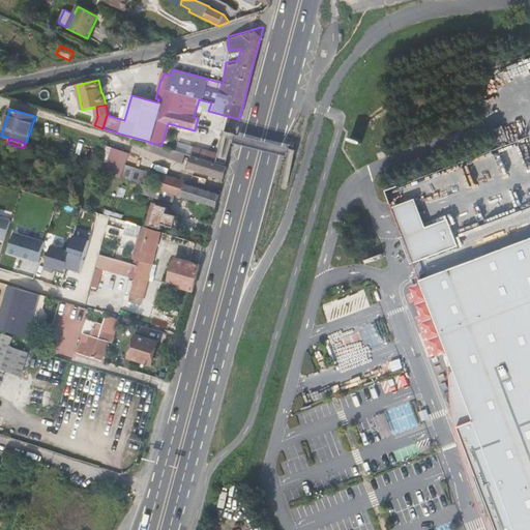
[(151,143),(147,141),(145,149),(167,157),(169,148),(162,145),(151,143)]
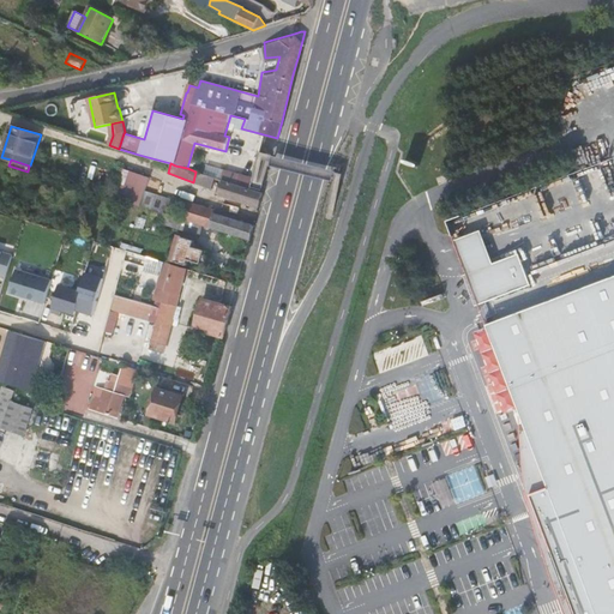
[(113,199),(140,206),(145,192),(150,179),(122,169),(113,199)]
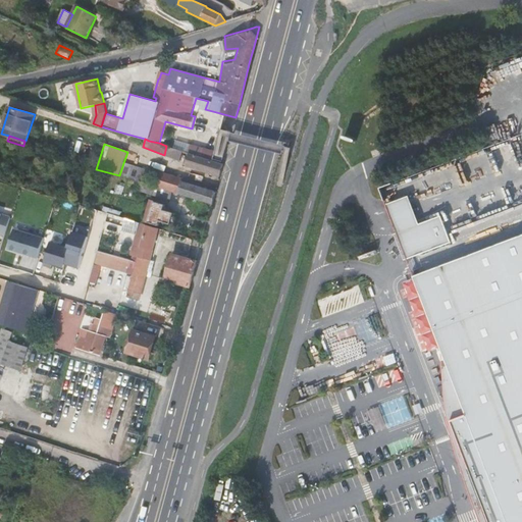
[(184,151),(166,146),(164,155),(180,160),(184,151)]
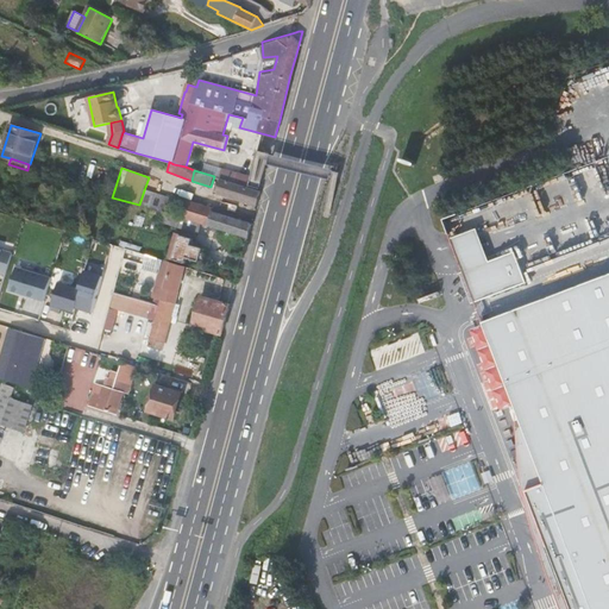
[(238,183),(248,184),(250,173),(242,170),(238,183)]
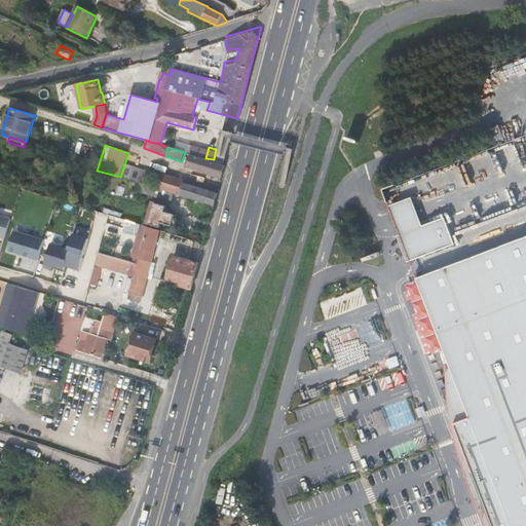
[(225,165),(190,154),(187,166),(222,178),(225,165)]
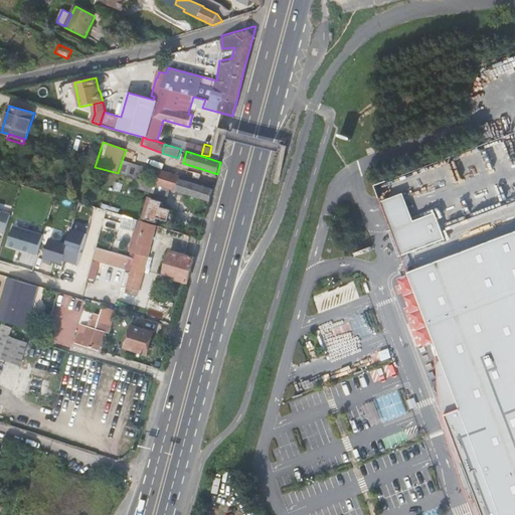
[(118,173),(140,180),(144,168),(122,161),(118,173)]
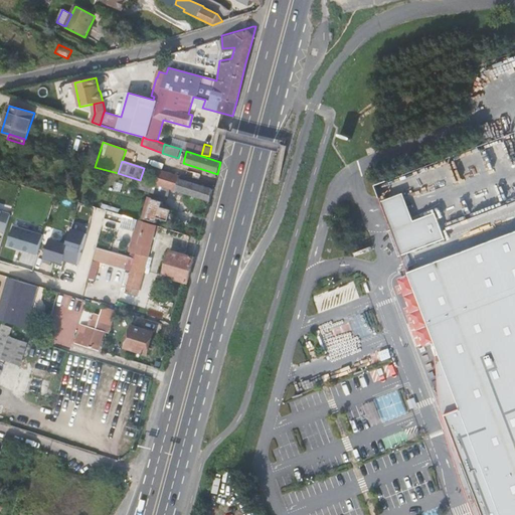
[(169,189),(175,191),(179,179),(180,180),(181,177),(158,170),(154,185),(169,189)]
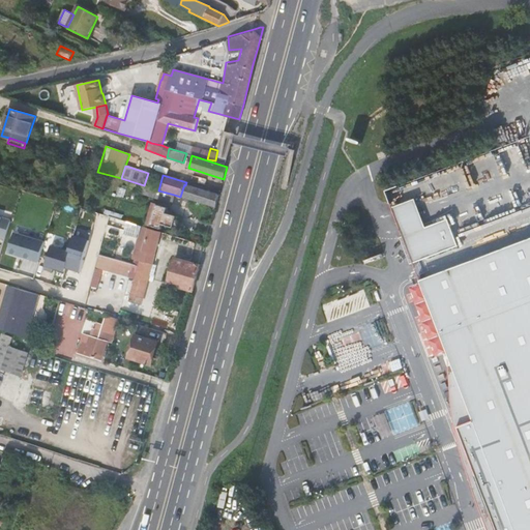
[(180,197),(215,208),(219,196),(185,185),(184,184),(180,197)]
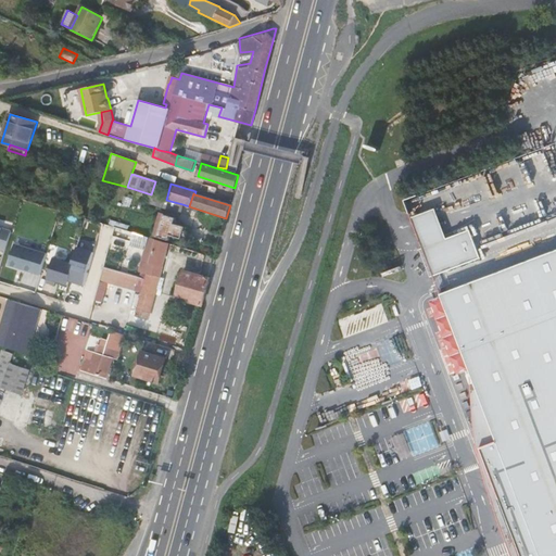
[(180,214),(182,204),(166,200),(152,196),(149,204),(180,214)]
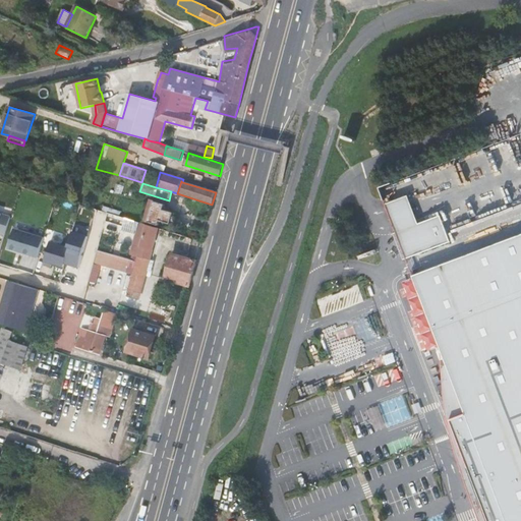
[(407,256),(451,241),(441,214),(418,222),(413,210),(408,193),(386,201),(392,218),(407,256)]
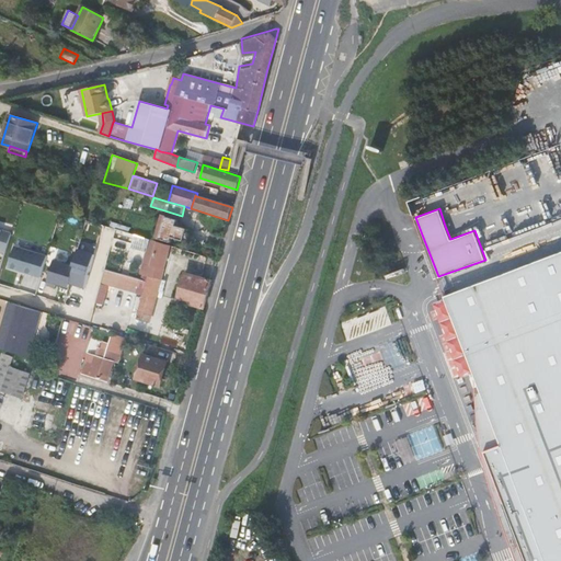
[(156,238),(171,242),(173,238),(184,241),(187,229),(176,226),(178,220),(162,215),(156,238)]
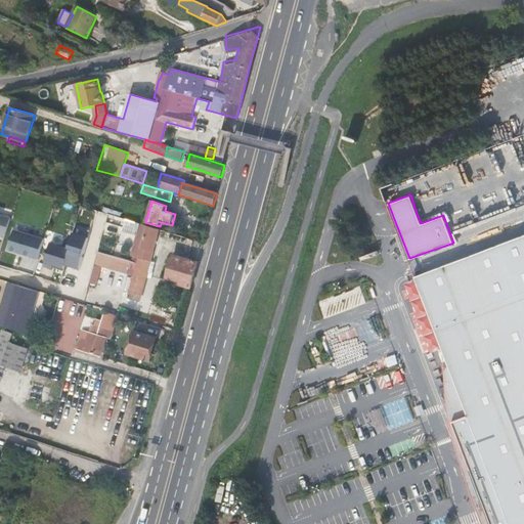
[(95,221),(104,224),(107,214),(98,211),(95,221)]
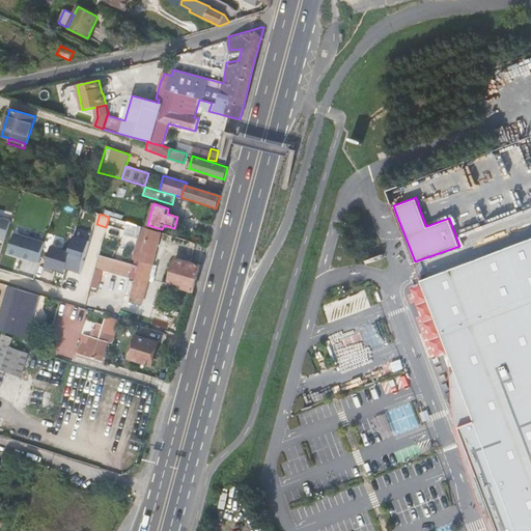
[(0,238),(5,240),(11,221),(0,217),(0,238)]
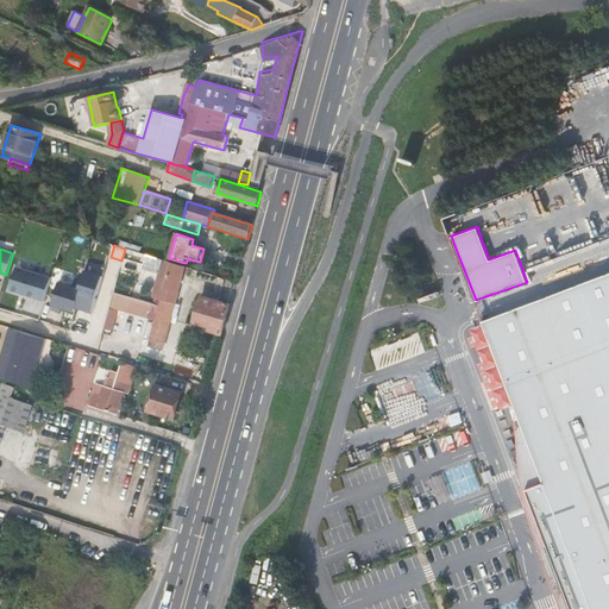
[(144,264),(148,255),(126,249),(124,258),(144,264)]
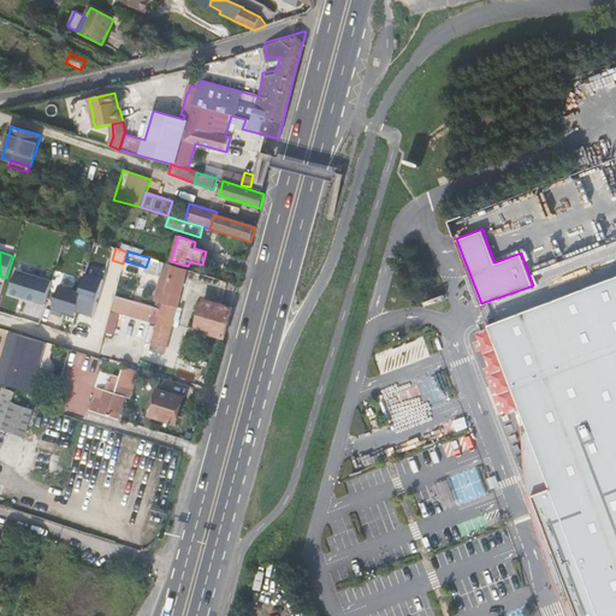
[(164,353),(188,270),(149,258),(146,267),(144,272),(161,277),(157,297),(160,298),(157,308),(163,309),(152,349),(164,353)]
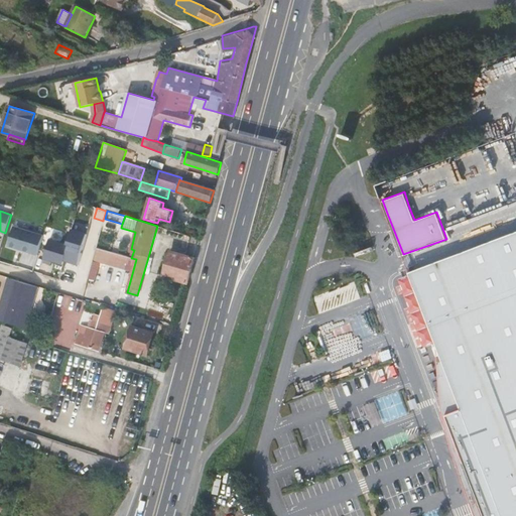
[(17,219),(16,224),(44,233),(45,229),(17,219)]
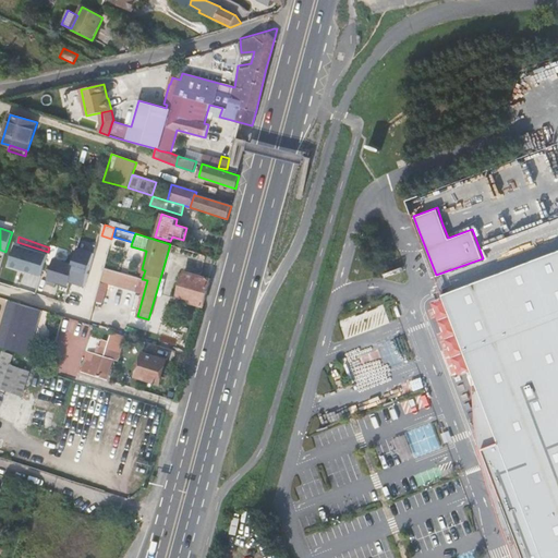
[(9,266),(41,276),(47,255),(15,245),(9,266)]
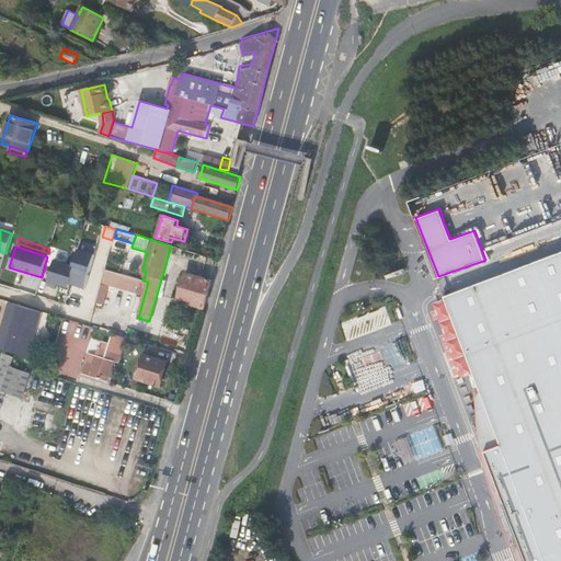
[(72,265),(54,260),(47,285),(56,287),(57,283),(69,287),(70,283),(86,288),(95,254),(78,249),(72,265)]
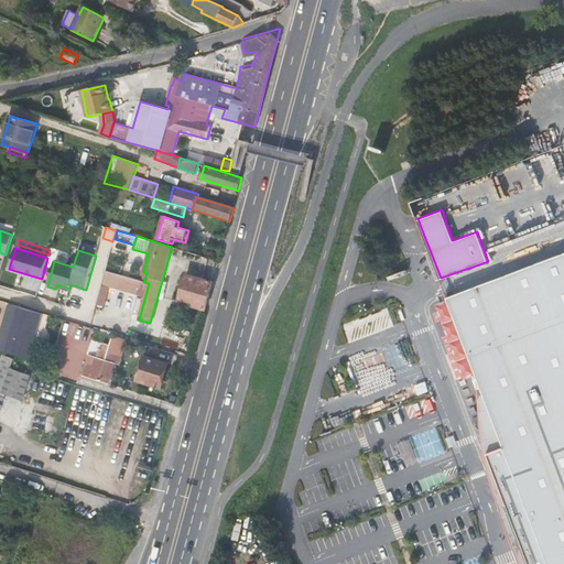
[(540,539),(563,528),(563,253),(447,299),(476,373),(484,392),(505,447),(487,454),(508,508),(525,501),(540,539)]
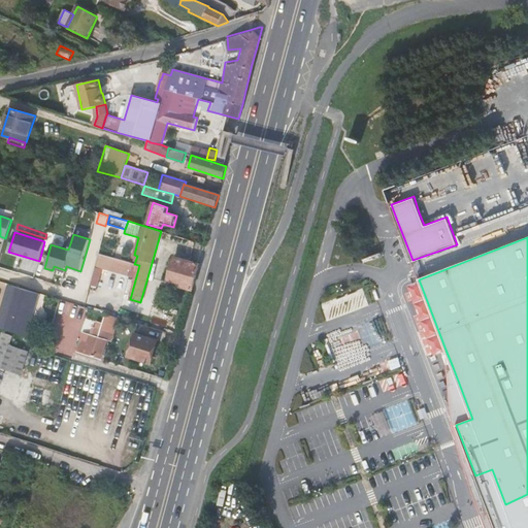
[(199,265),(174,258),(168,283),(192,290),(199,265)]
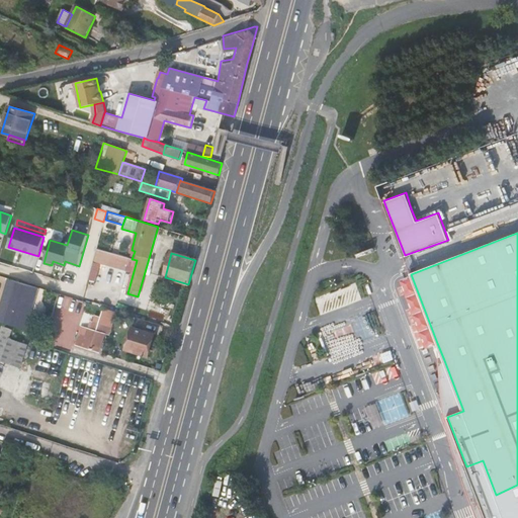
[(1,312),(12,275),(9,274),(0,301),(0,320),(26,329),(29,321),(1,312)]
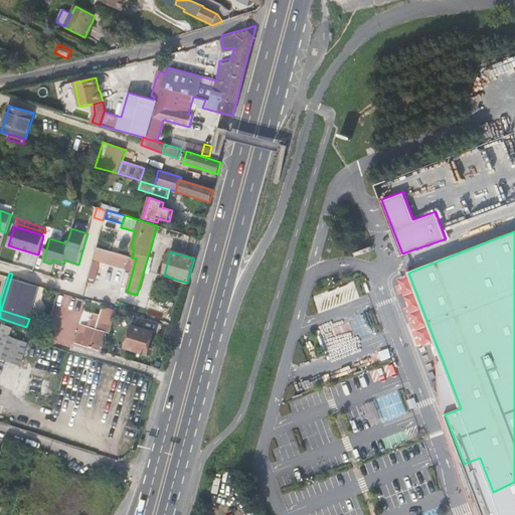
[(40,283),(12,274),(1,310),(29,319),(40,283)]
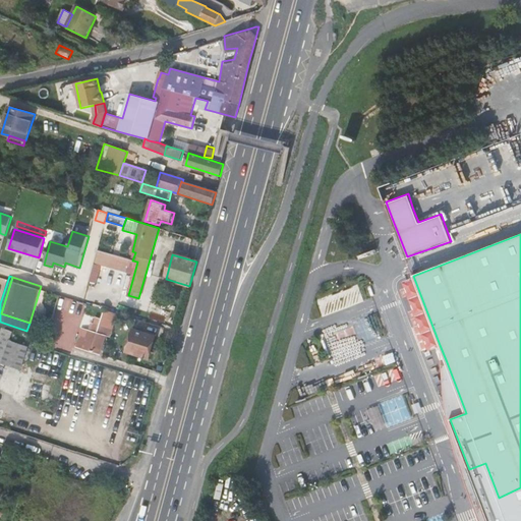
[(344,301),(345,305),(361,302),(358,288),(316,298),(320,307),(323,306),(324,312),(334,310),(332,304),(344,301)]
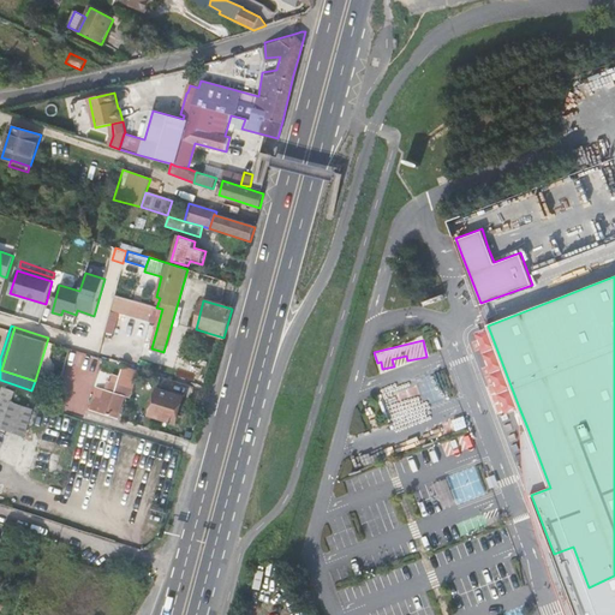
[(133,389),(138,370),(124,365),(118,384),(133,389)]
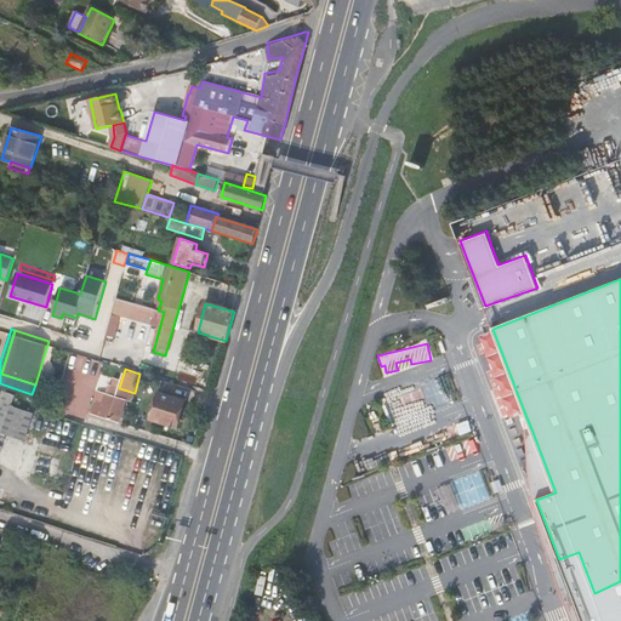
[(110,394),(127,399),(132,402),(135,393),(119,388),(114,386),(110,394)]
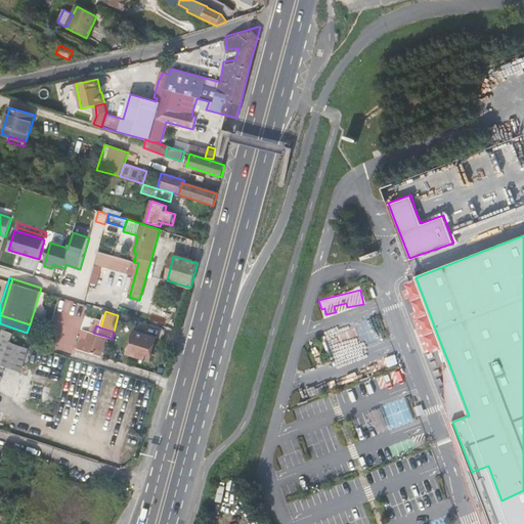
[(0,364),(20,372),(29,349),(10,343),(12,337),(13,334),(1,330),(0,334),(0,364)]
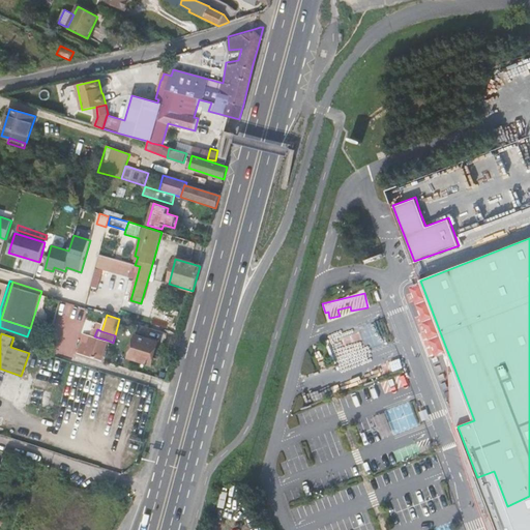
[(78,354),(102,361),(109,341),(94,336),(90,335),(88,344),(81,342),(78,354)]
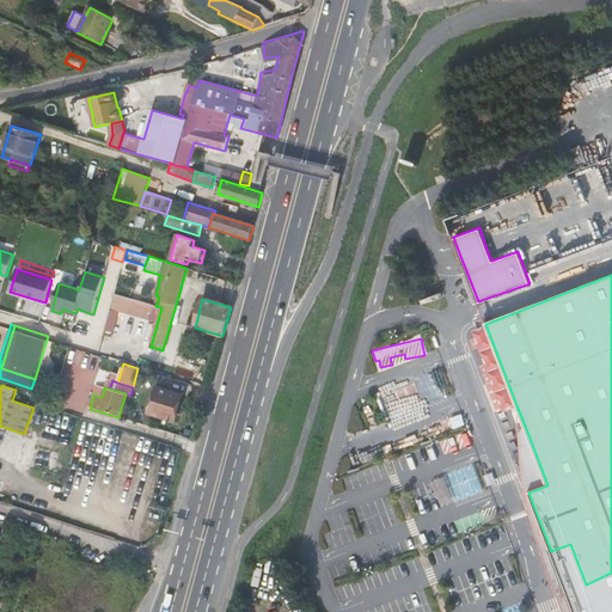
[(173,421),(182,396),(157,387),(148,412),(173,421)]
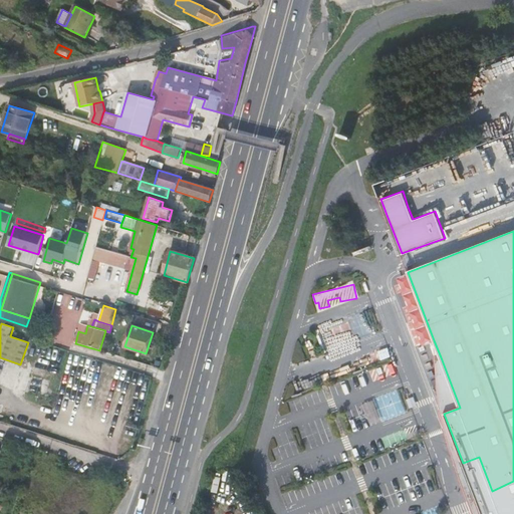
[(30,336),(12,330),(10,336),(28,342),(30,336)]
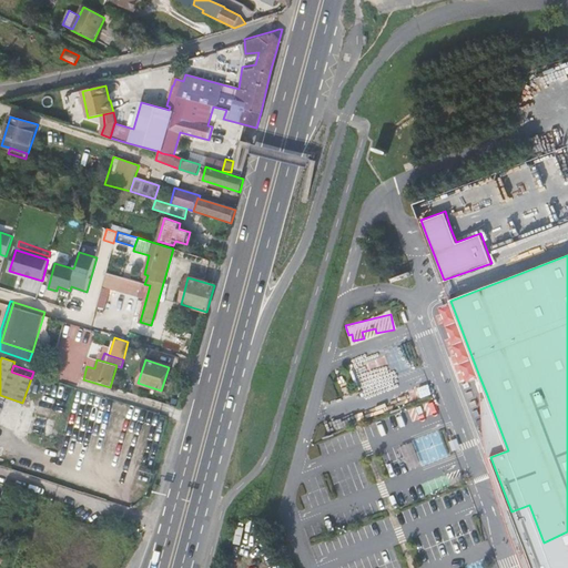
[(44,435),(48,419),(34,417),(32,434),(44,435)]
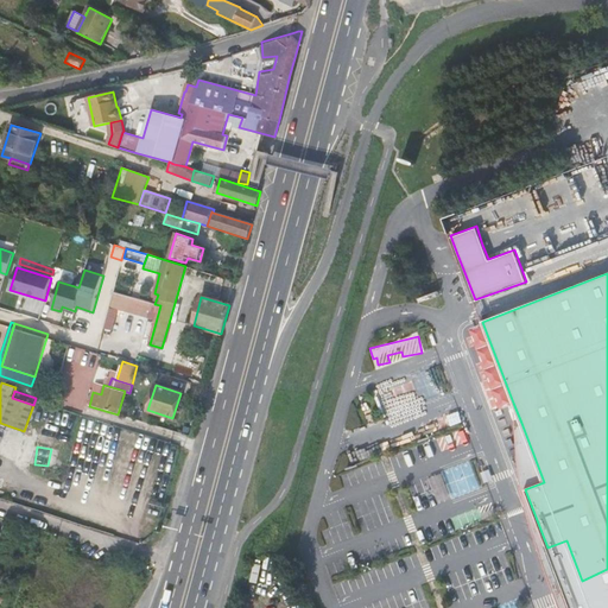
[(591,607),(567,540),(548,548),(559,578),(570,607),(591,607)]
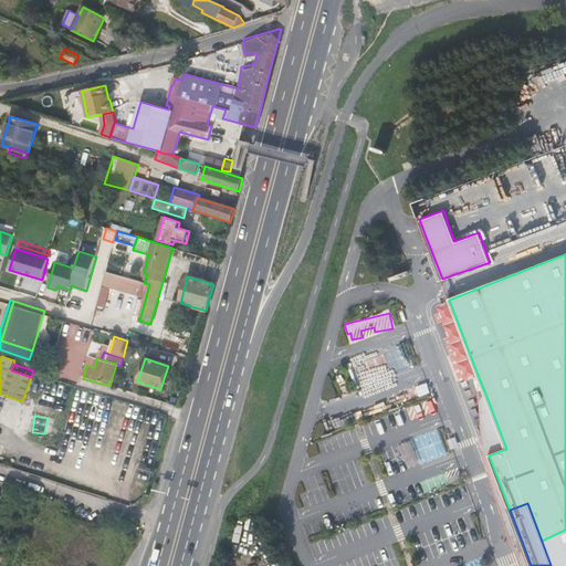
[(565,565),(565,530),(542,541),(551,565),(565,565)]
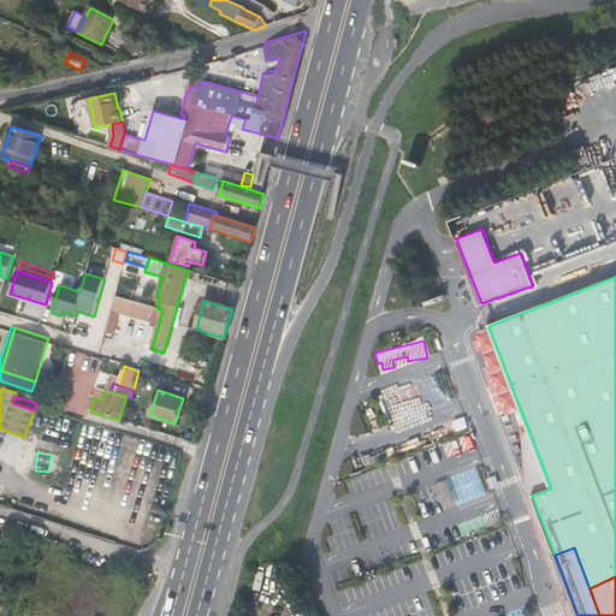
[(0,615),(6,615),(12,598),(0,594),(0,615)]
